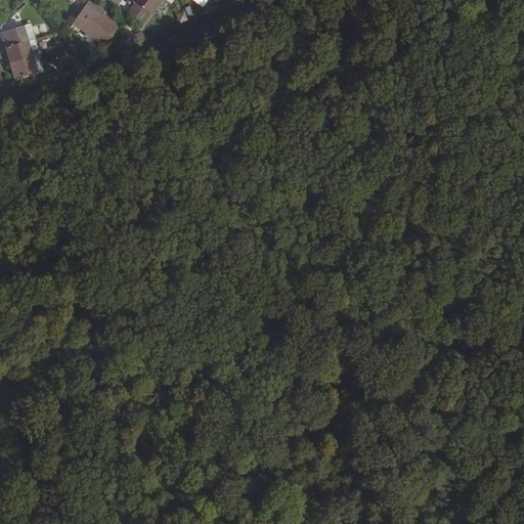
[(165,0),(136,0),(135,2),(137,4),(130,13),(144,24),(151,15),(154,16),(165,0)]
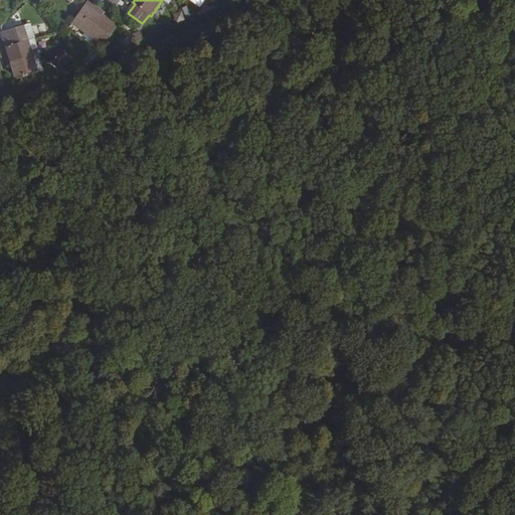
[(105,12),(90,1),(73,21),(105,44),(118,27),(102,15),(105,12)]
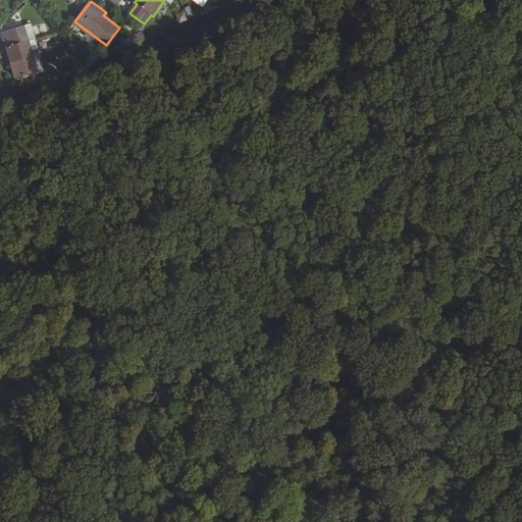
[(184,11),(175,15),(178,22),(187,18),(184,11)]
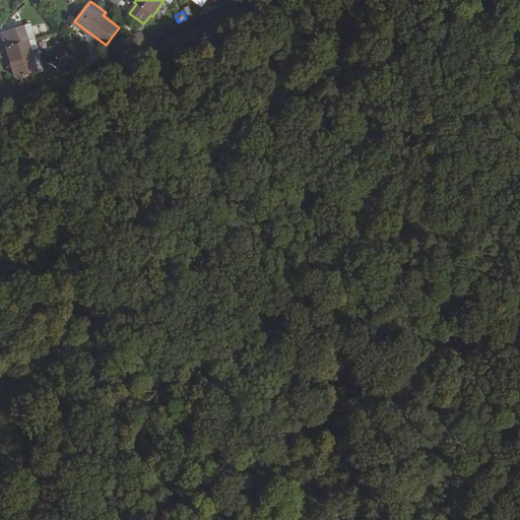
[(34,23),(23,26),(28,42),(38,39),(34,23)]
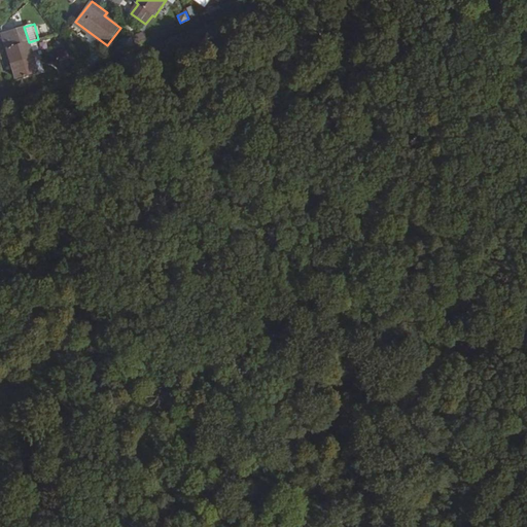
[(29,42),(24,27),(2,33),(15,79),(37,72),(34,62),(39,61),(36,50),(31,53),(29,42)]
